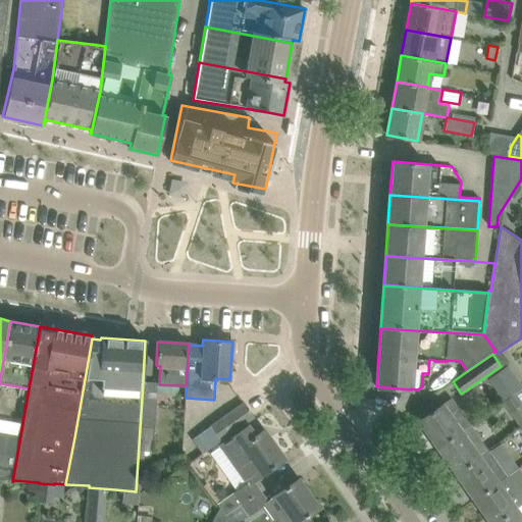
[(143,381),(136,491),(140,491),(142,490),(144,451),(153,452),(157,382),(143,381)]
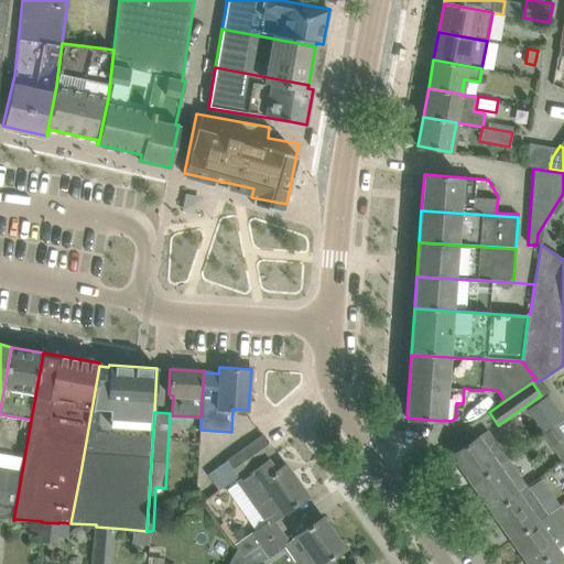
[(552,446),(562,461),(563,458),(563,421),(553,431),(561,441),(552,446)]
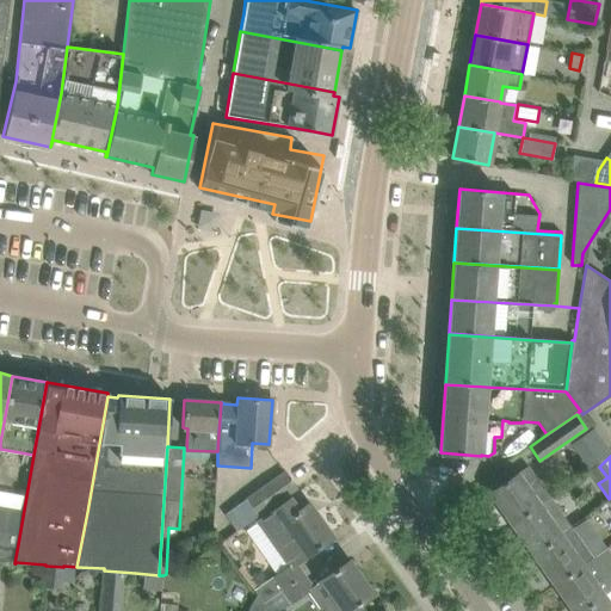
[(489,492),(512,523),(550,497),(528,466),(489,492)]
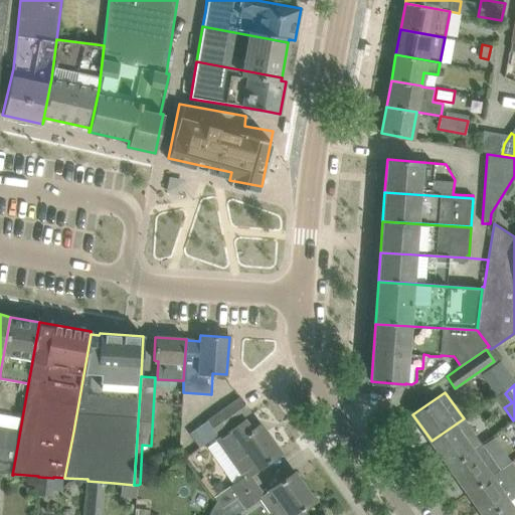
[(207,419),(208,420),(190,433),(199,447),(250,411),(240,396),(207,419)]
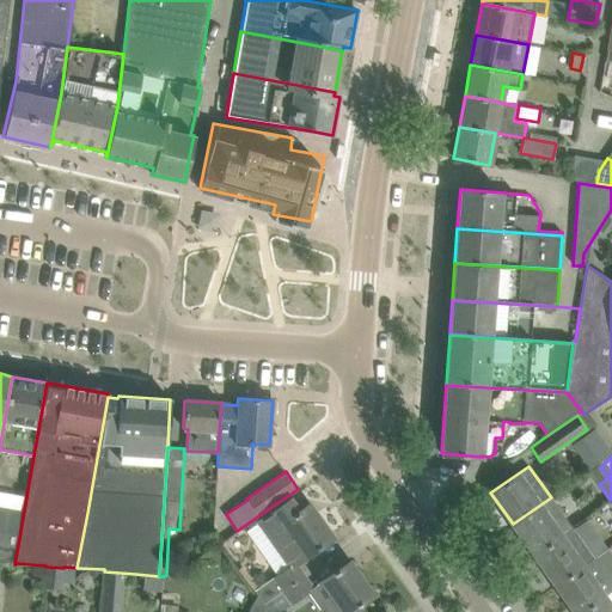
[(513,524),(534,555),(562,536),(571,527),(551,497),(513,524)]
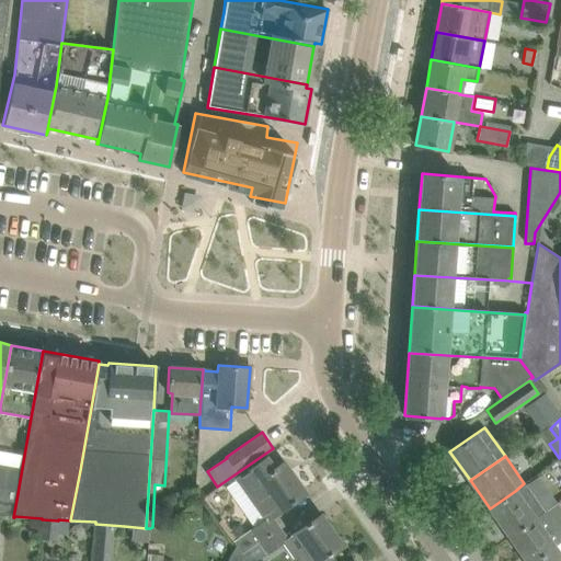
[(254,527),(235,542),(237,546),(242,553),(259,542),(278,528),(271,516),(305,493),(283,462),(274,469),(266,458),(226,485),(254,527)]
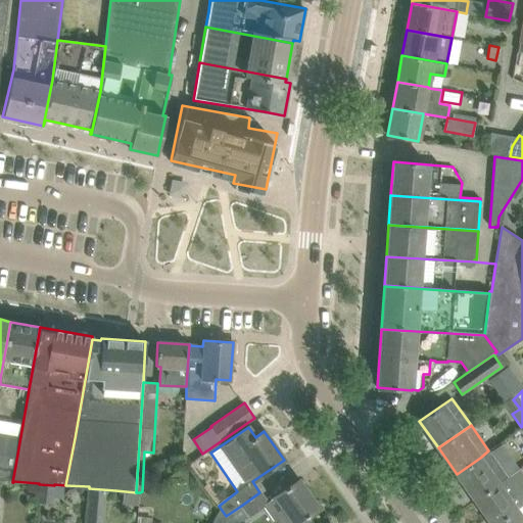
[(0,465),(15,466),(20,436),(0,432),(0,465)]
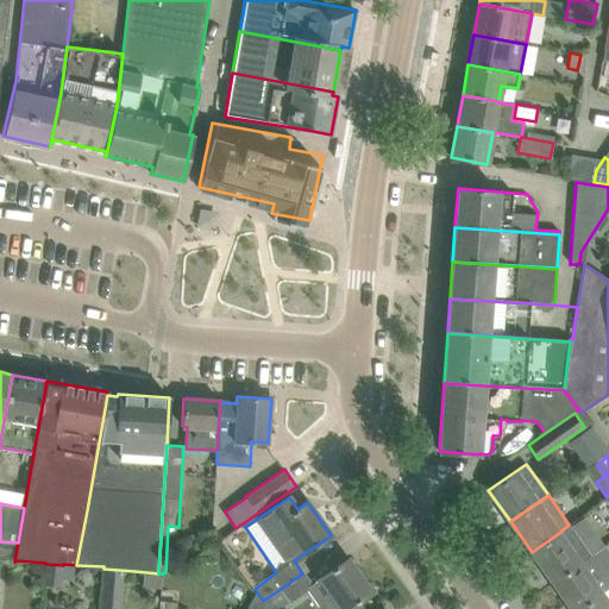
[(532,552),(552,582),(590,556),(569,525),(559,533),(532,552)]
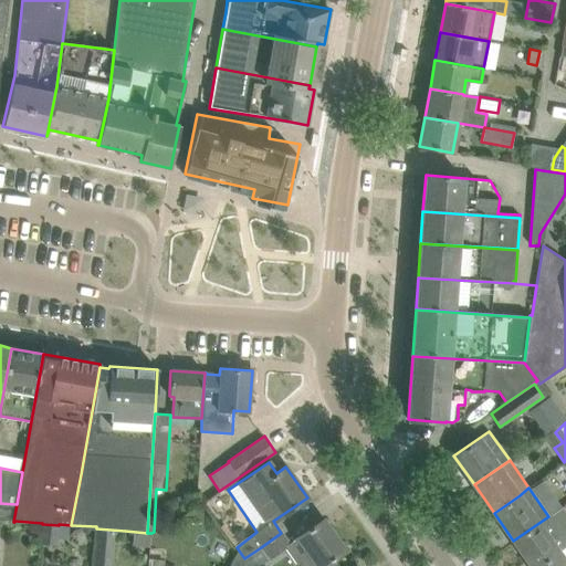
[(565,541),(548,516),(513,541),(531,565),(537,565),(558,551),(565,545),(565,541)]
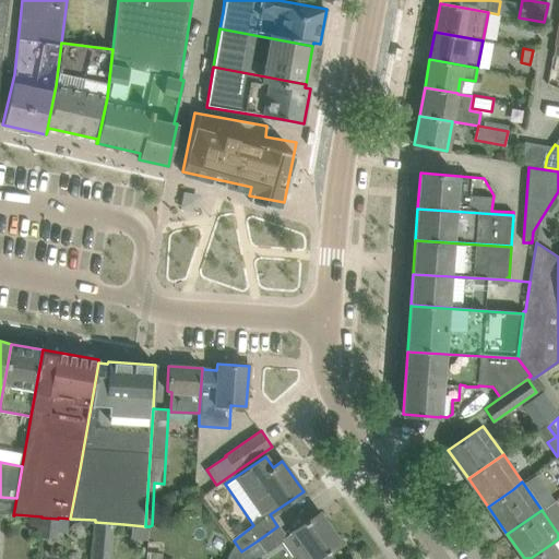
[(341,544),(319,513),(294,531),(305,545),(290,555),(293,558),(335,558),(330,551),(341,544)]
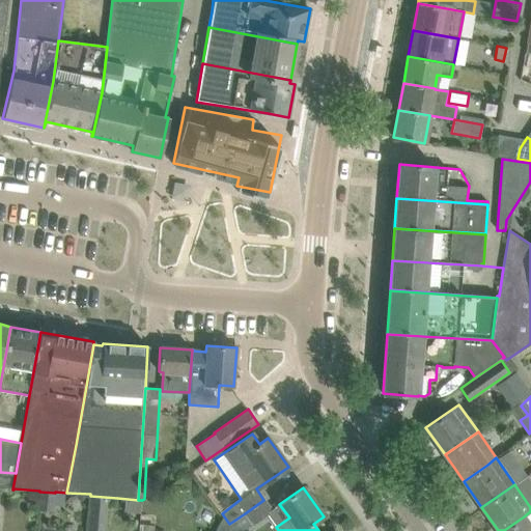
[(54,511),(55,493),(39,492),(38,510),(54,511)]
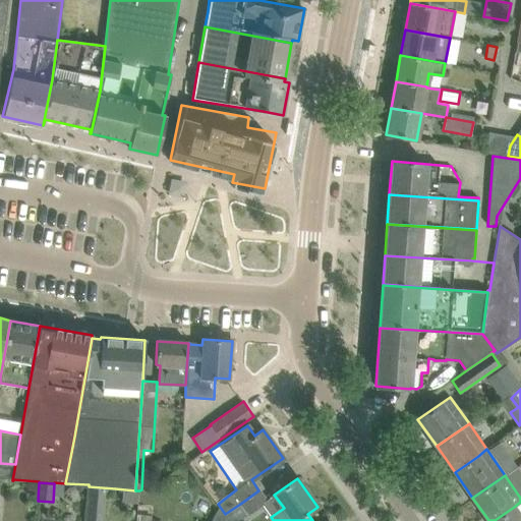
[(115,491),(115,488),(89,486),(85,520),(104,520),(107,491),(115,491)]
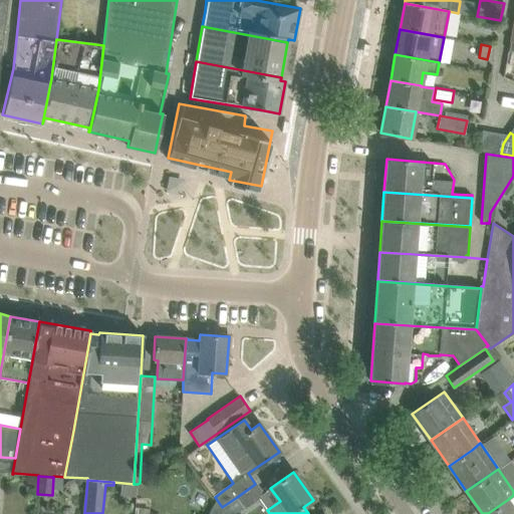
[(237,497),(222,507),(223,508),(226,513),(235,513),(263,495),(255,484),(237,497)]
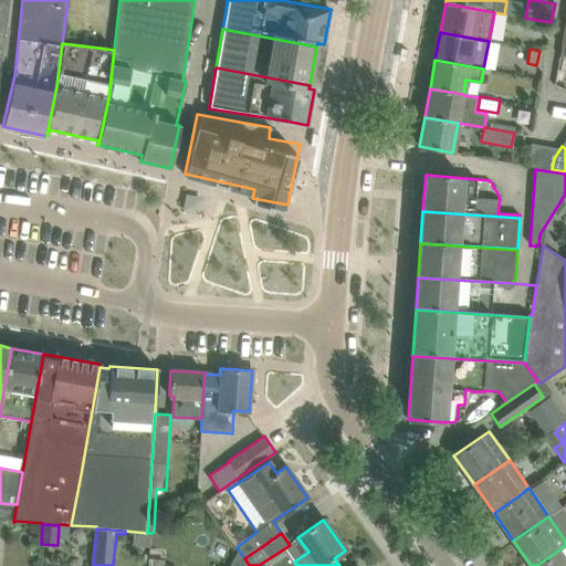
[(537,565),(565,565),(565,561),(559,552),(565,546),(565,545),(558,551),(537,565)]
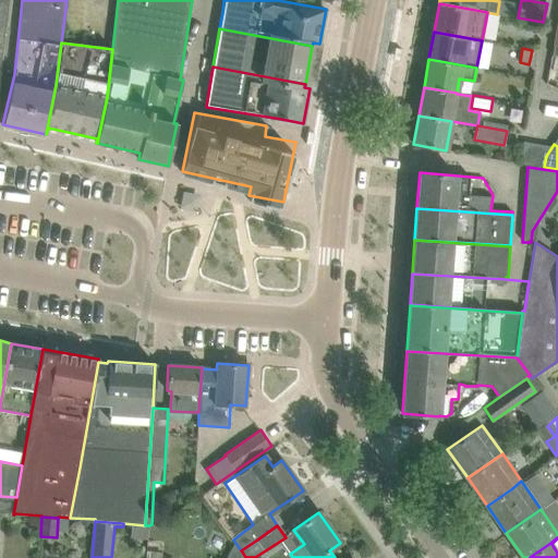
[(229,557),(238,557),(242,552),(241,550),(235,543),(228,557),(229,557)]
